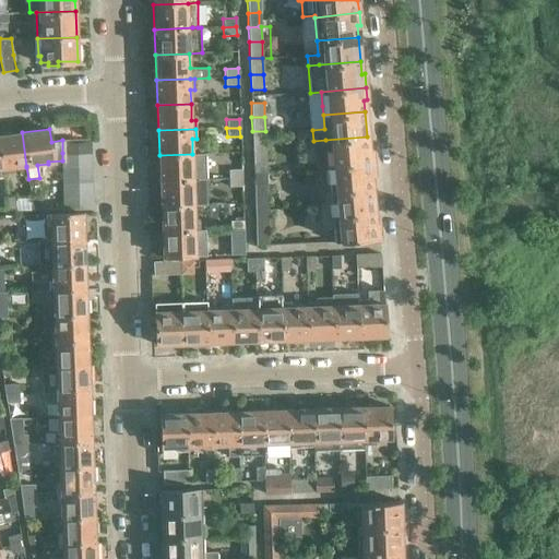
[(252,131),(252,145),(265,145),(265,131),(252,131)]
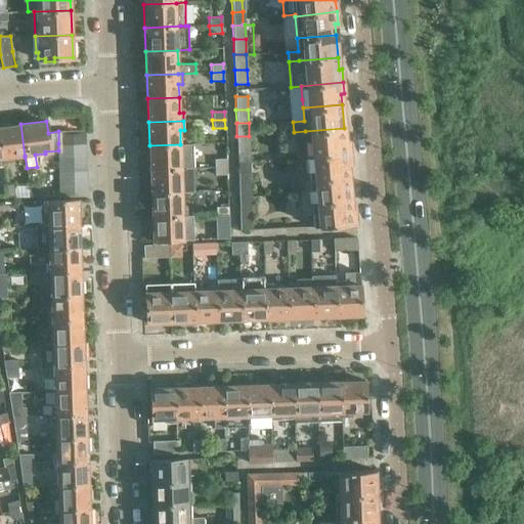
[(20,124),(0,126),(0,145),(2,163),(12,161),(12,158),(25,157),(20,124)]
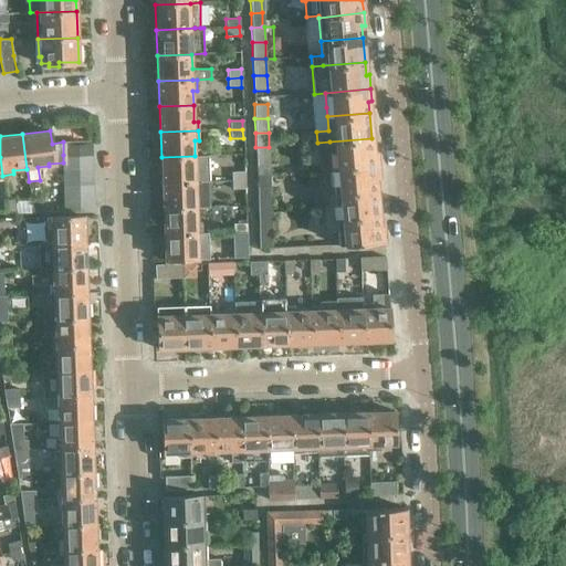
[(371,138),(329,142),(317,143),(321,169),(332,168),(332,169),(377,165),(376,150),(374,150),(371,138)]
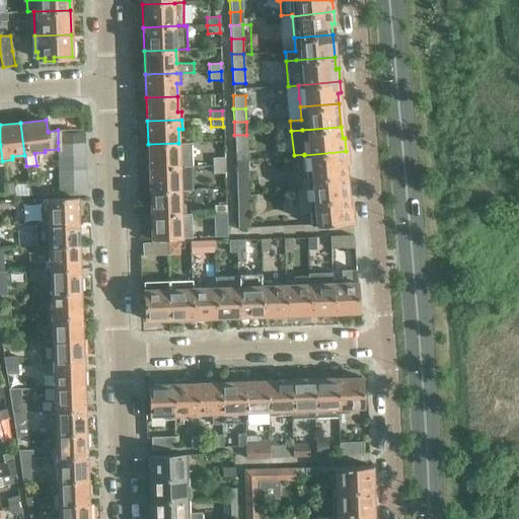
[(82,141),(82,129),(58,130),(58,142),(82,141)]
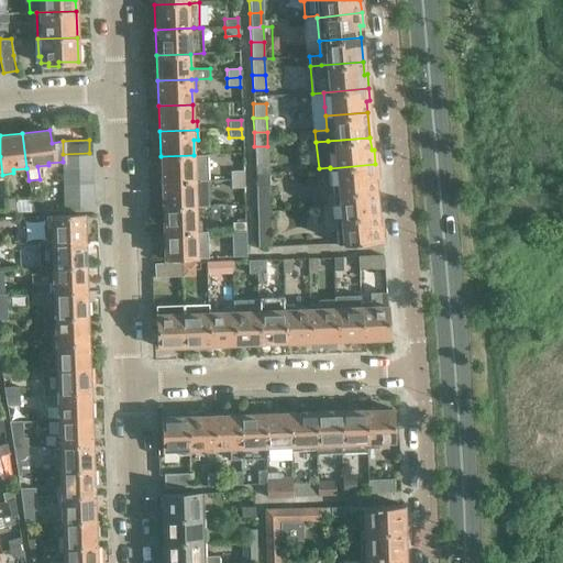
[(254,146),(254,161),(268,161),(267,146),(254,146)]
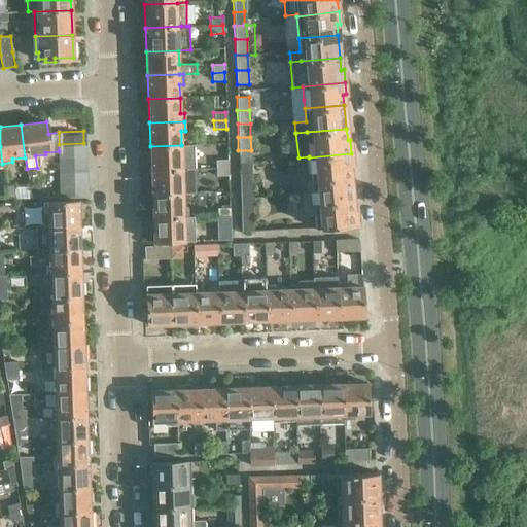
[(83,143),(59,144),(59,151),(60,156),(83,156),(83,143)]
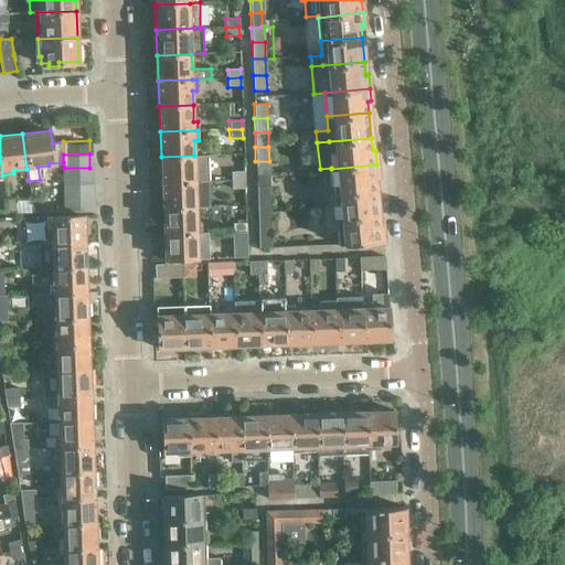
[(194,156),(161,157),(162,183),(208,181),(208,156),(194,156)]
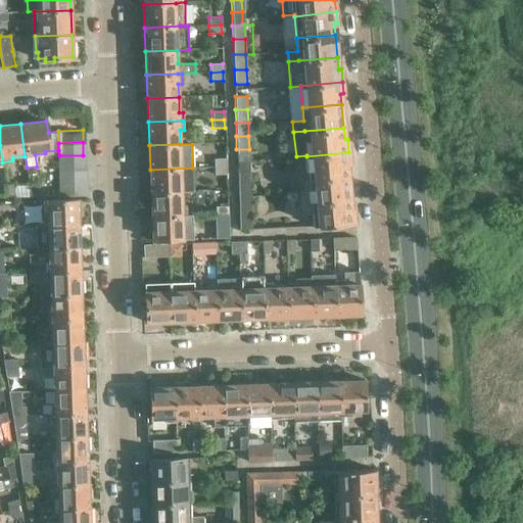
[(236,149),(237,162),(249,162),(249,149),(236,149)]
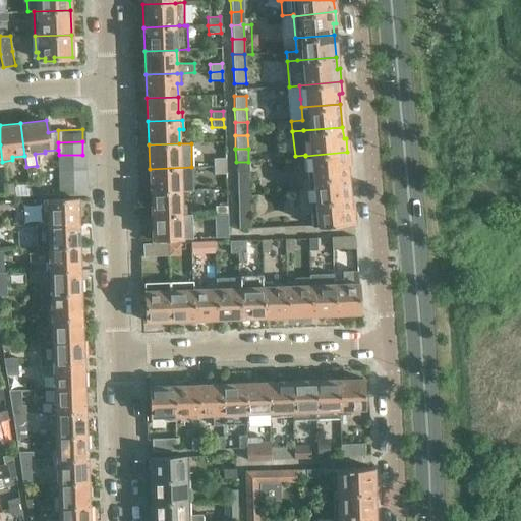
[(347,152),(305,156),(307,178),(347,174),(346,163),(348,163),(347,152)]
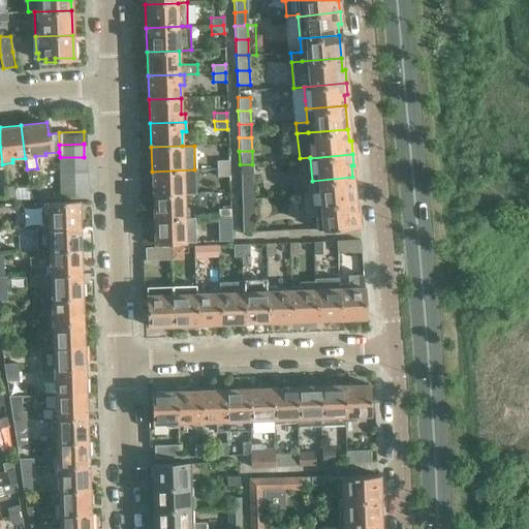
[(84,157),(60,157),(60,170),(85,169),(84,157)]
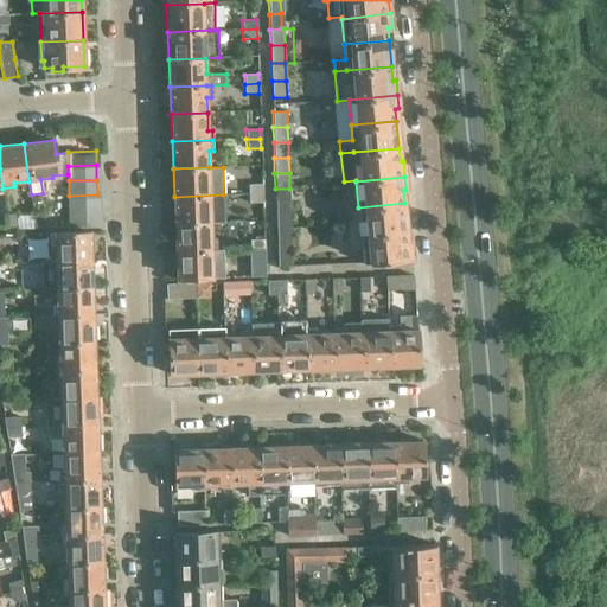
[(248,193),(262,193),(262,184),(248,184),(248,193)]
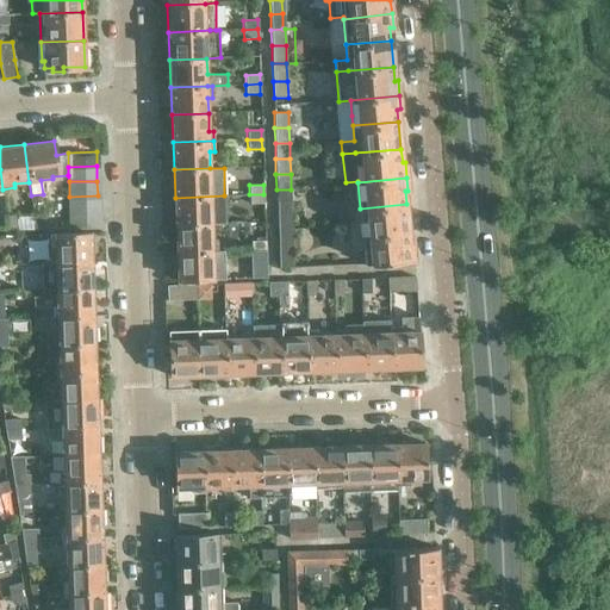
[(277,190),(277,205),(291,205),(291,190),(277,190)]
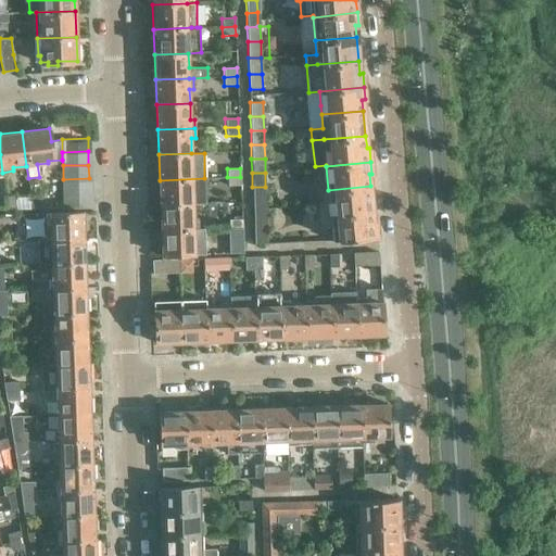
[(240,186),(240,177),(227,177),(227,186),(240,186)]
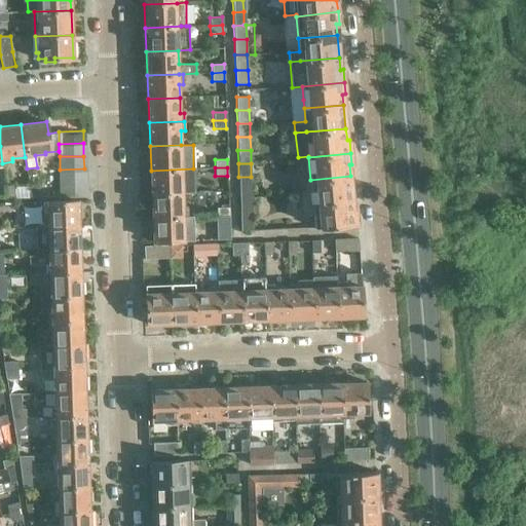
[(84,168),(60,170),(60,183),(84,182),(84,168)]
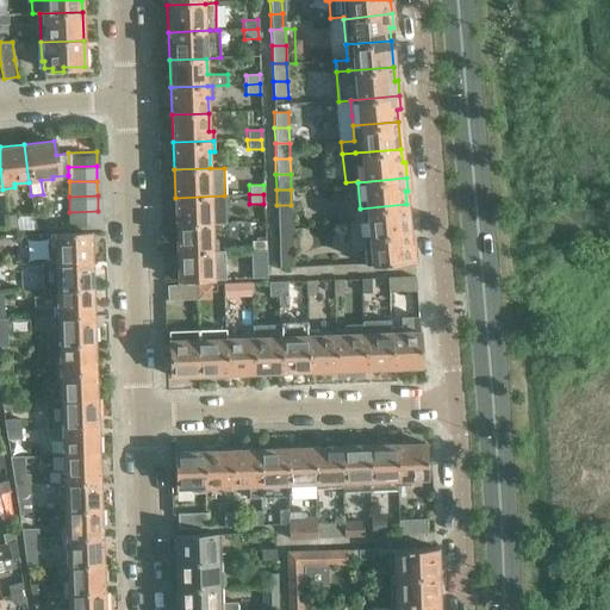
[(224,195),(175,198),(175,225),(212,224),(225,223),(224,195)]
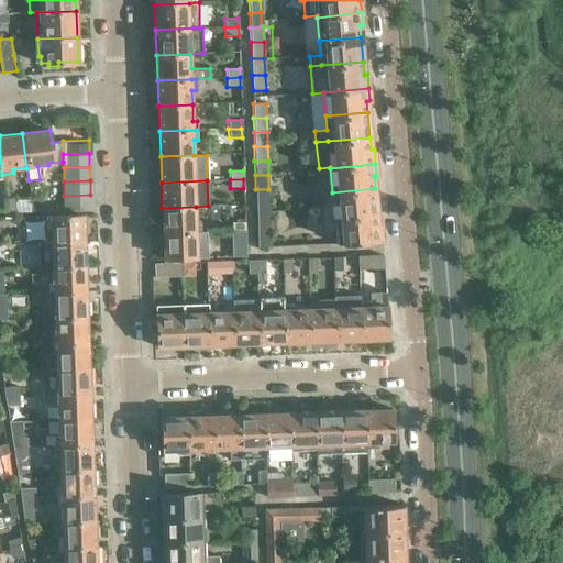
[(332,192),(333,206),(334,218),(377,213),(375,188),(332,192)]
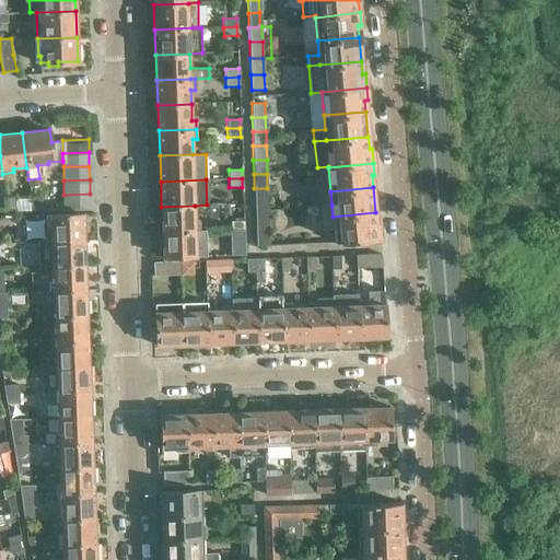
[(254,188),(255,202),(268,202),(267,188),(254,188)]
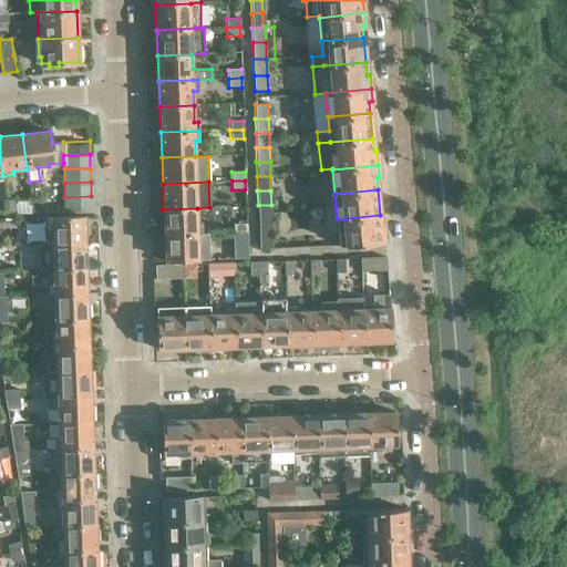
[(91,196),(64,197),(65,212),(91,210),(91,196)]
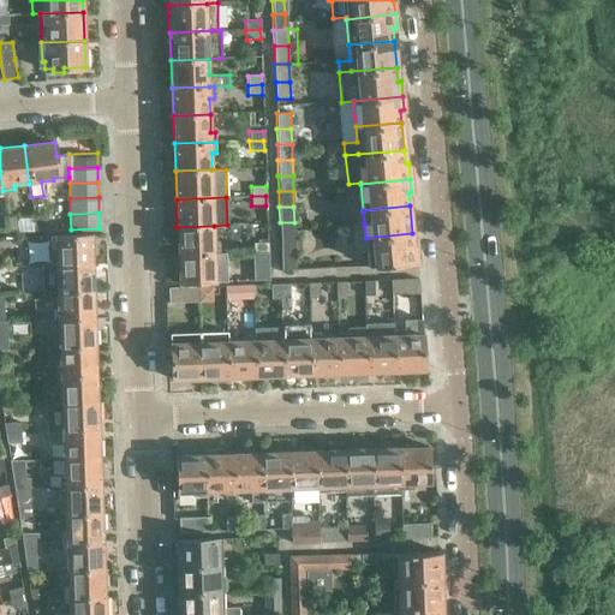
[(6,216),(7,231),(17,230),(16,215),(6,216)]
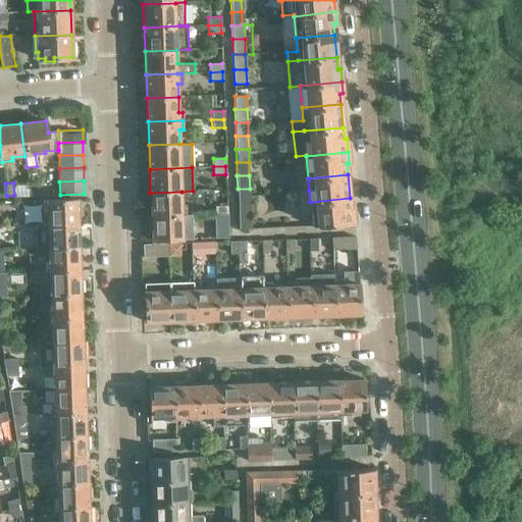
[(31,196),(40,195),(37,183),(30,184),(31,196)]
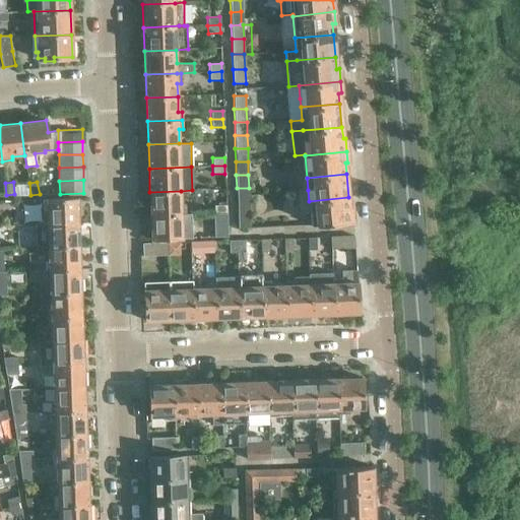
[(237,188),(237,201),(249,201),(249,188),(237,188)]
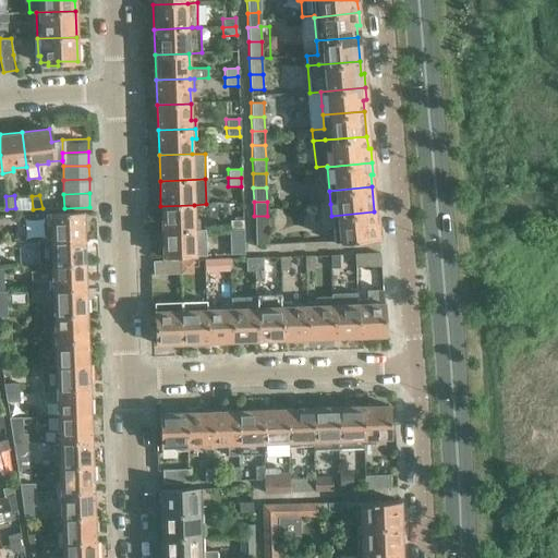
[(374,211),(331,216),(330,204),(319,205),(322,226),(332,226),(334,235),(335,242),(379,238),(377,220),(375,221),(374,211)]
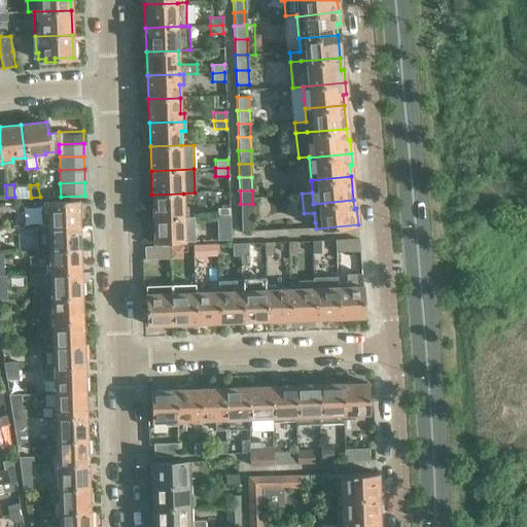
[(183,194),(151,195),(152,218),(184,217),(187,217),(187,206),(183,206),(183,194)]
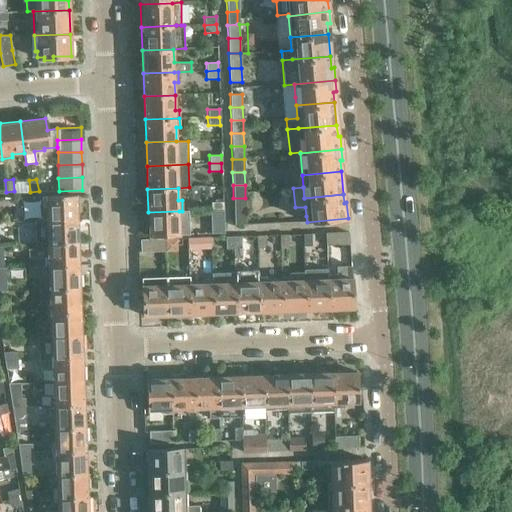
[(76,195),(42,195),(42,219),(77,218),(76,195)]
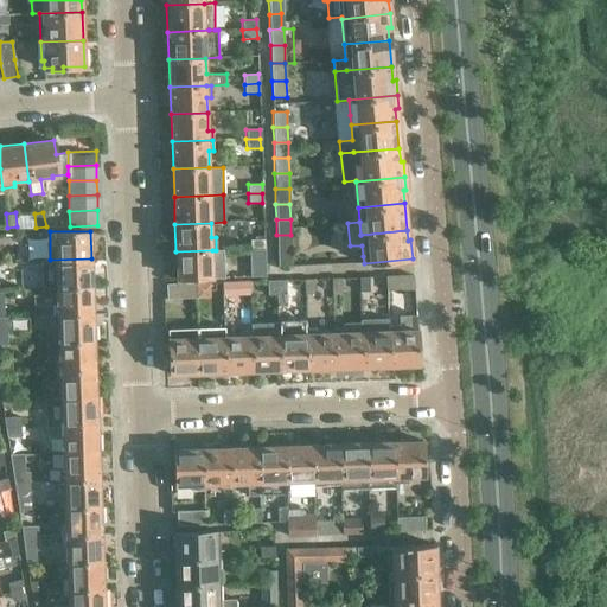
[(276,235),(278,250),(292,250),(291,235),(276,235)]
